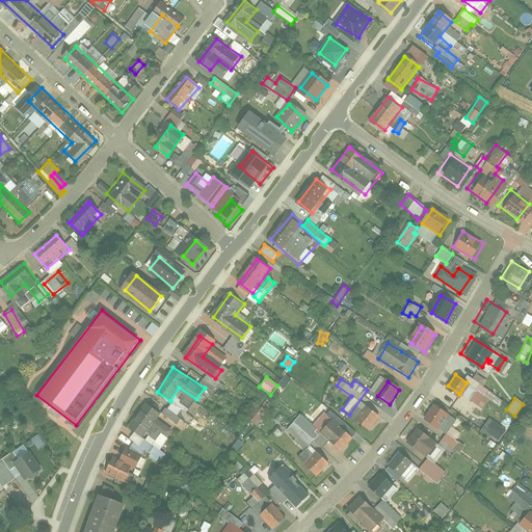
[(381,417),(361,400),(348,416),(369,432),(381,417)]
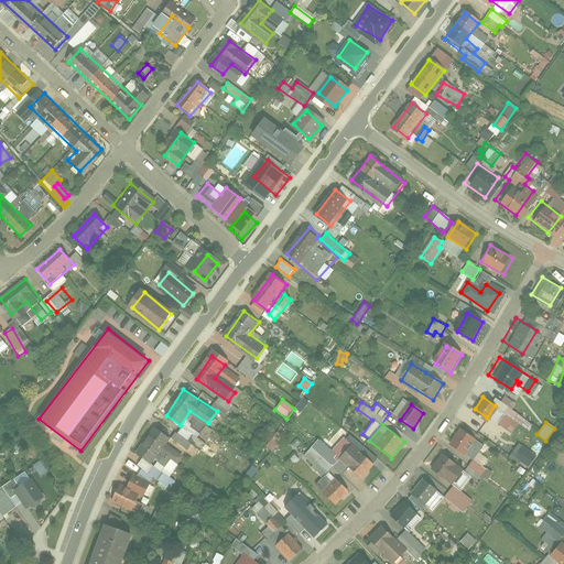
[(473,456),(484,441),(463,425),(452,441),(473,456)]
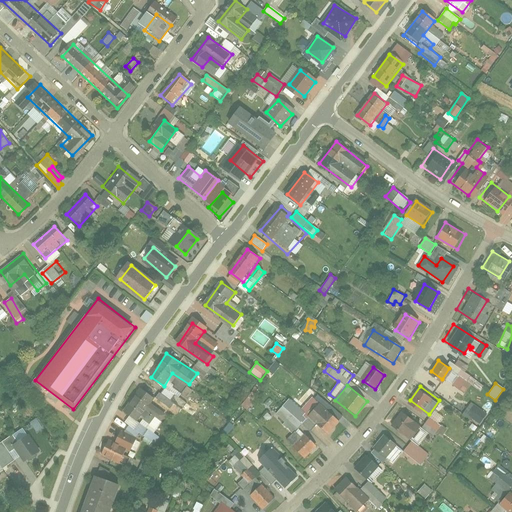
[(154,401),(141,390),(124,411),(137,421),(154,401)]
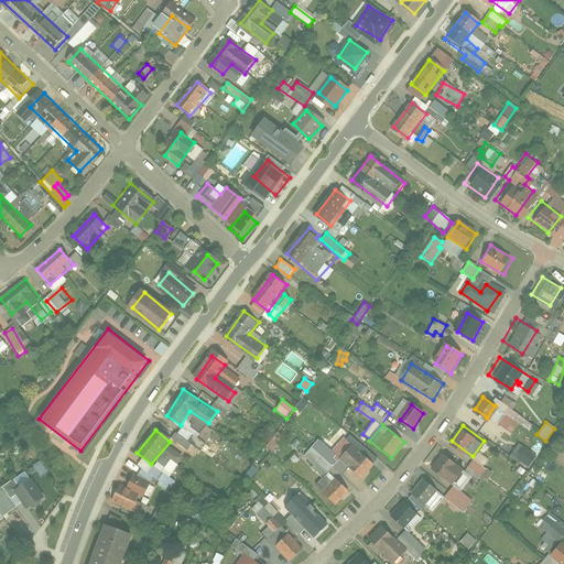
[(266,447),(272,453),(283,437),(277,432),(266,447)]
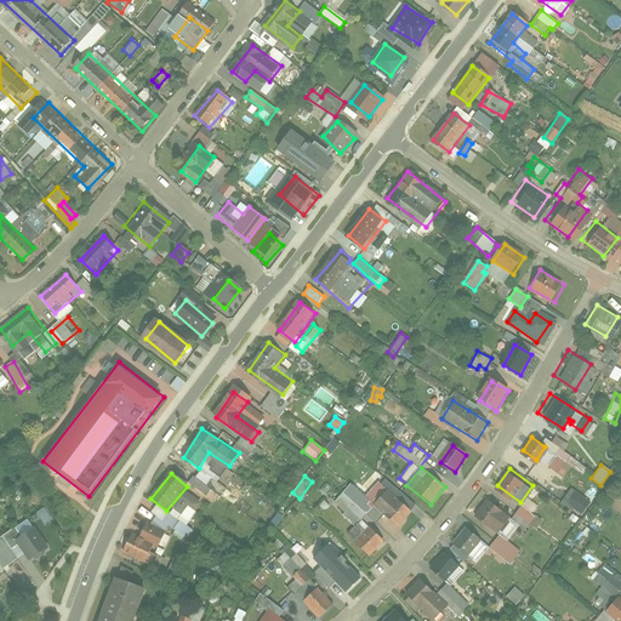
[(560,502),(580,516),(591,502),(570,488),(560,502)]
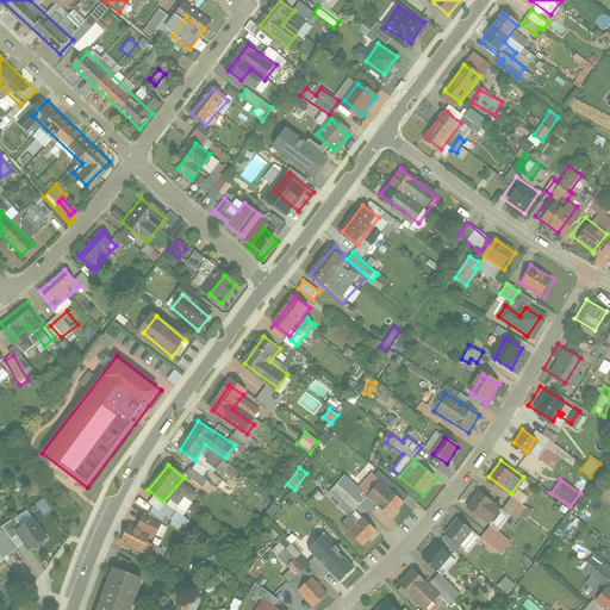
[(409,503),(390,484),(386,487),(373,500),(392,520),(409,503)]
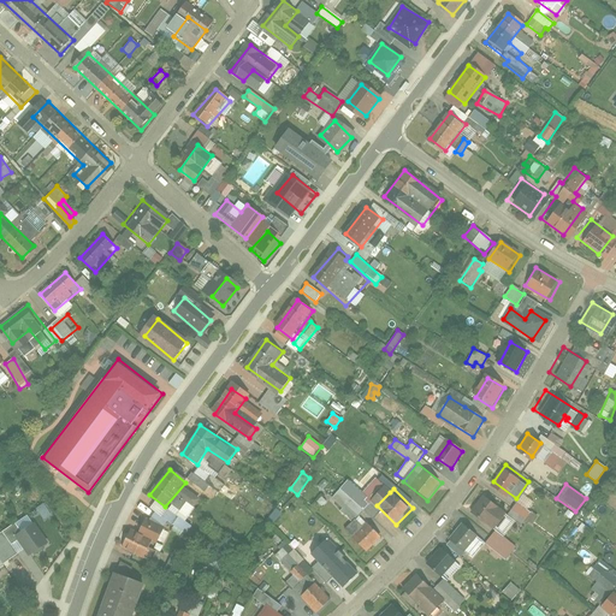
[(505,510),(481,492),(467,510),(492,528),(505,510)]
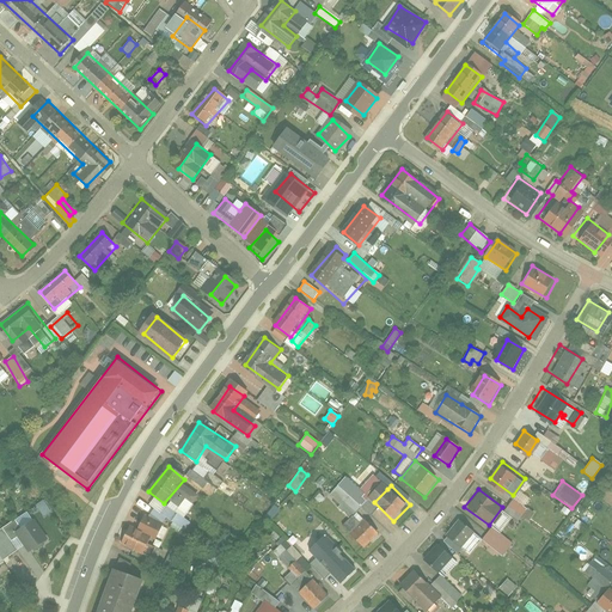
[(521,515),(528,520),(533,513),(512,499),(503,513),(518,521),(521,515)]
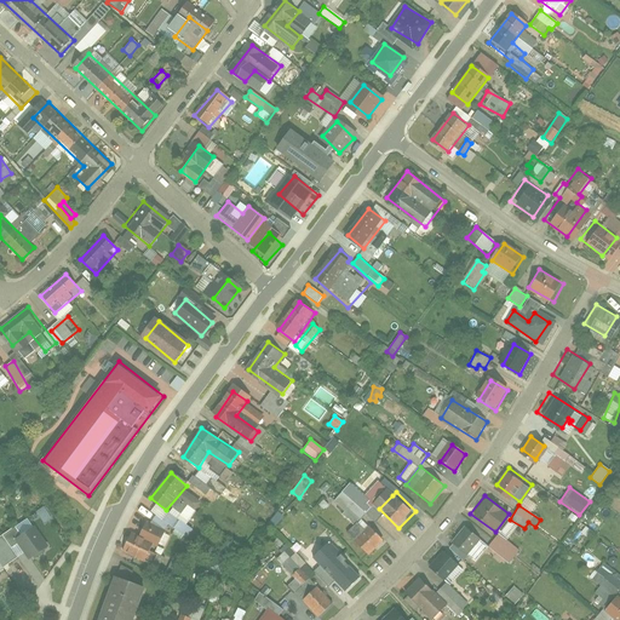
[(517,526),(507,518),(497,532),(506,539),(517,526)]
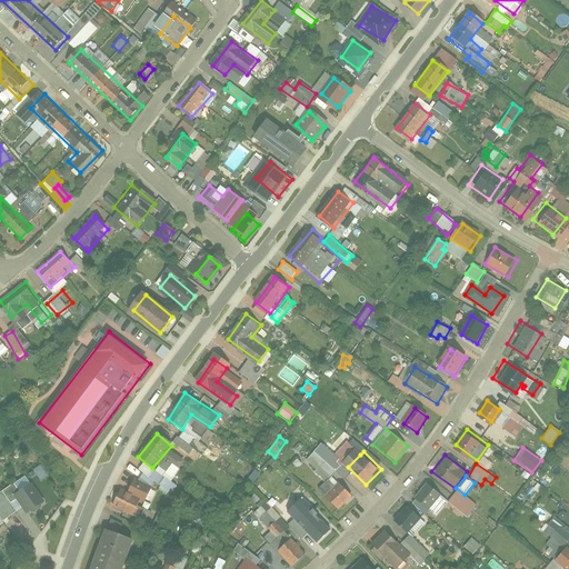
[(448,496),(427,480),(416,495),(437,511),(448,496)]
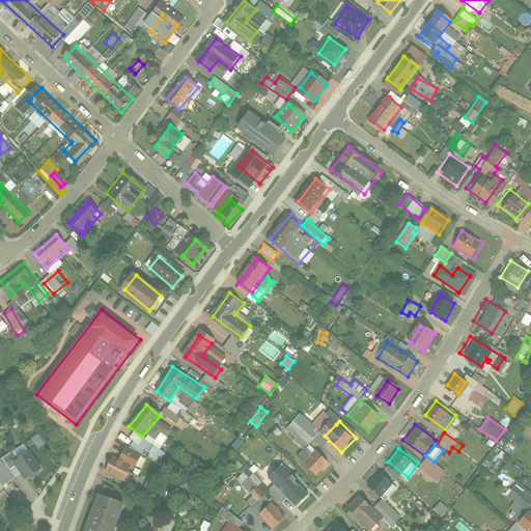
[(331,463),(317,450),(303,466),(317,478),(331,463)]
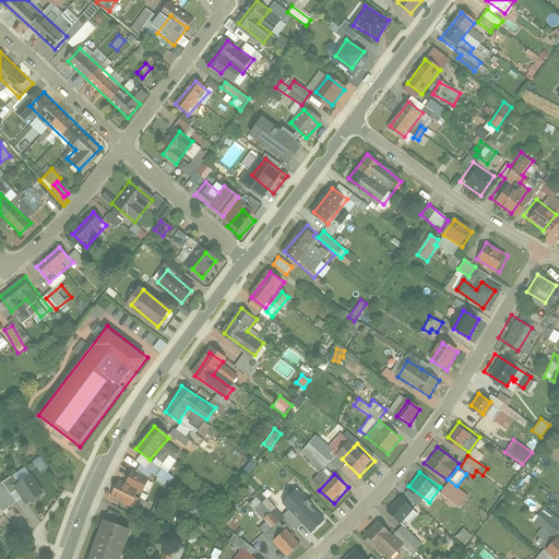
[(42,494),(31,477),(15,487),(27,504),(42,494)]
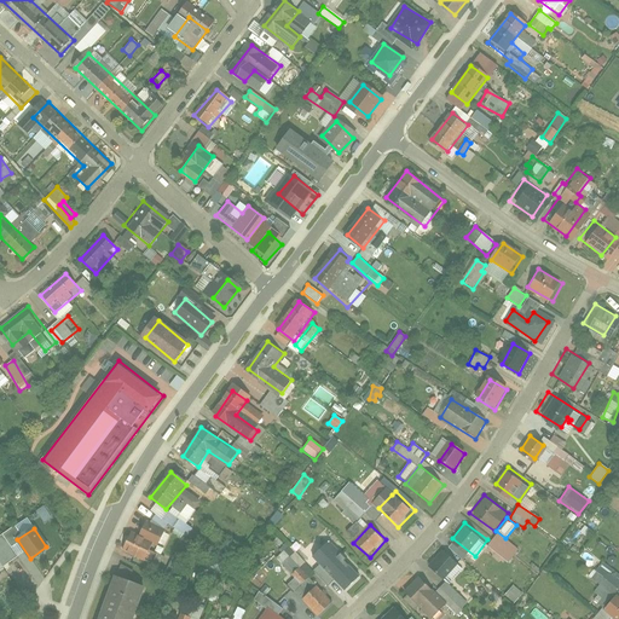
[(10,531),(0,536),(0,561),(3,565),(15,557),(10,549),(18,544),(10,531)]
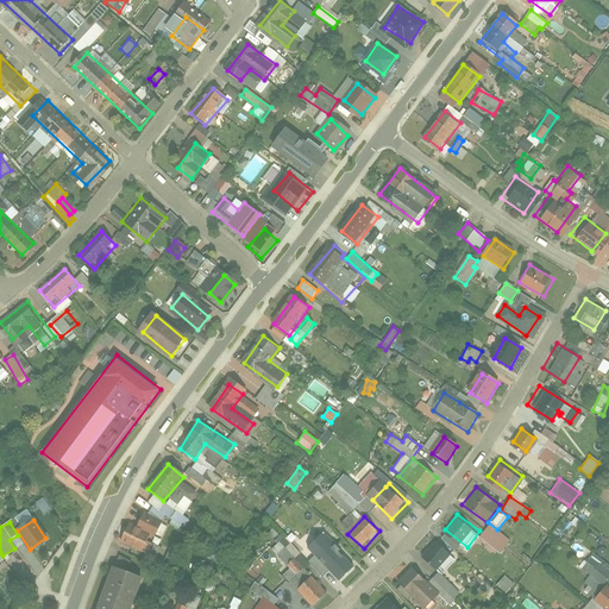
[(142,545),(149,531),(133,523),(127,538),(142,545)]
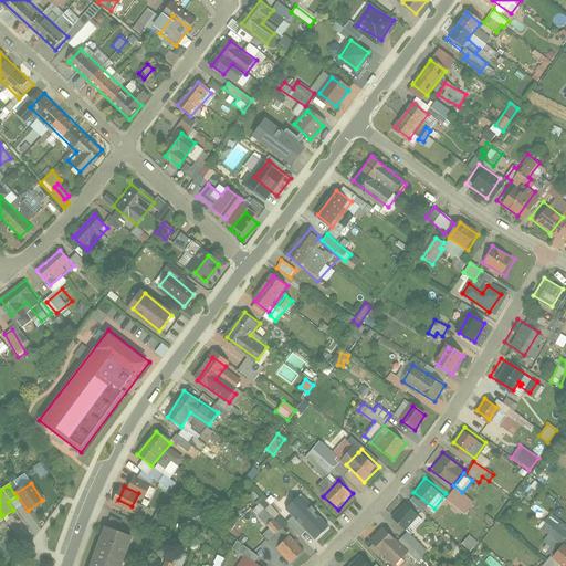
[(444,500),(463,515),(474,503),(454,488),(444,500)]
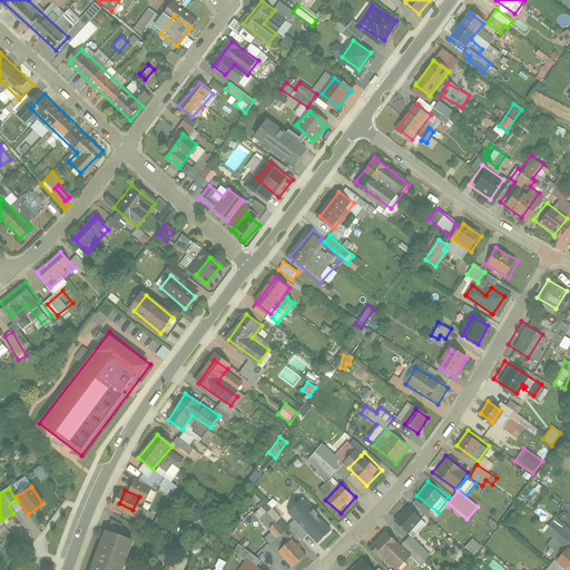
[(428,523),(410,507),(396,521),(413,538),(428,523)]
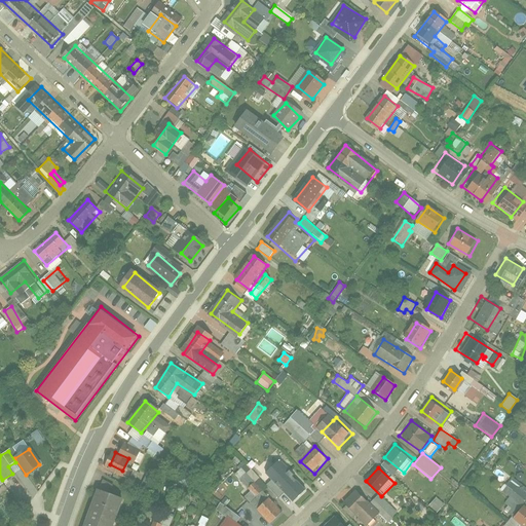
[(247,487),(258,478),(251,470),(246,474),(241,468),(235,474),(247,487)]
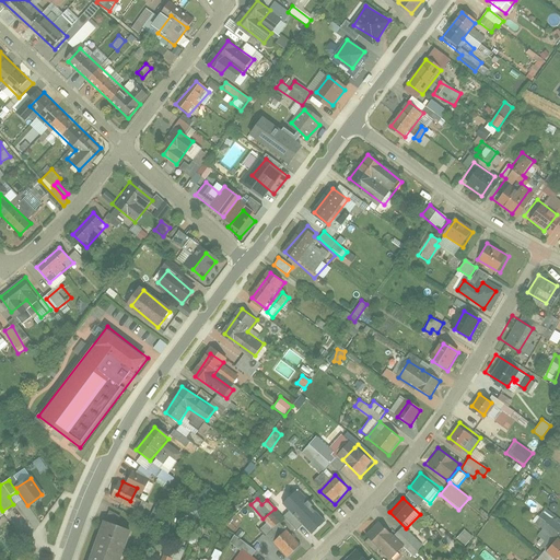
[(325,522),(310,506),(298,520),(313,535),(325,522)]
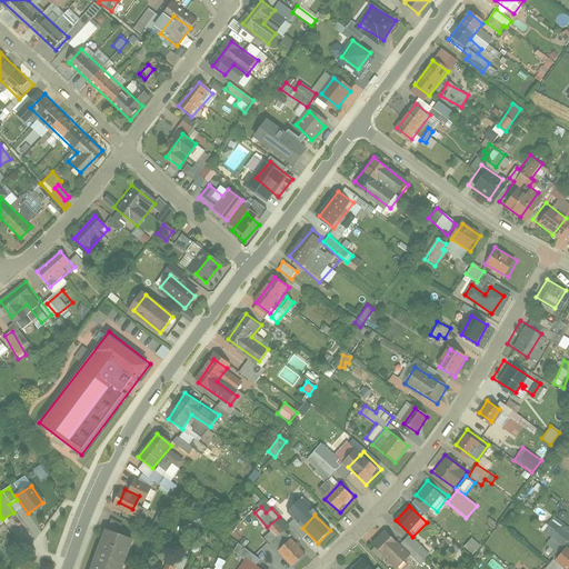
[(276,521),(268,527),(276,537),(282,531),(276,521)]
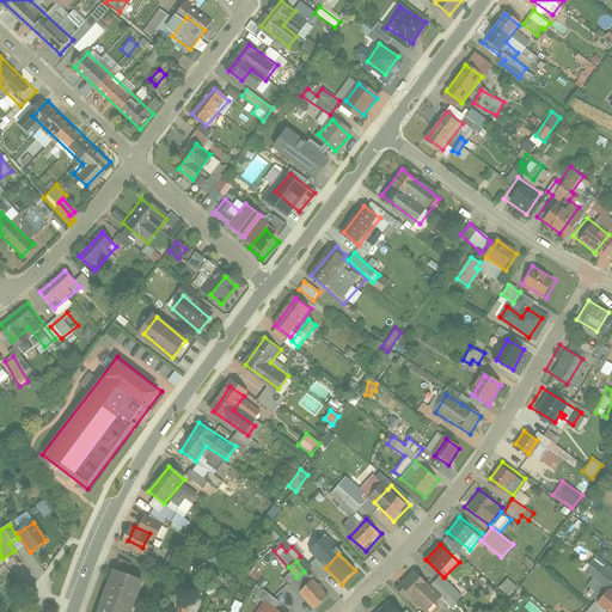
[(127,611),(140,576),(118,569),(103,611),(127,611)]
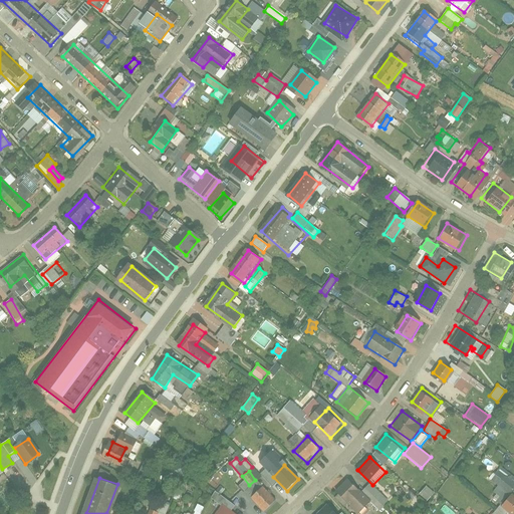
[(352,481),(337,496),(346,506),(362,491),(352,481)]
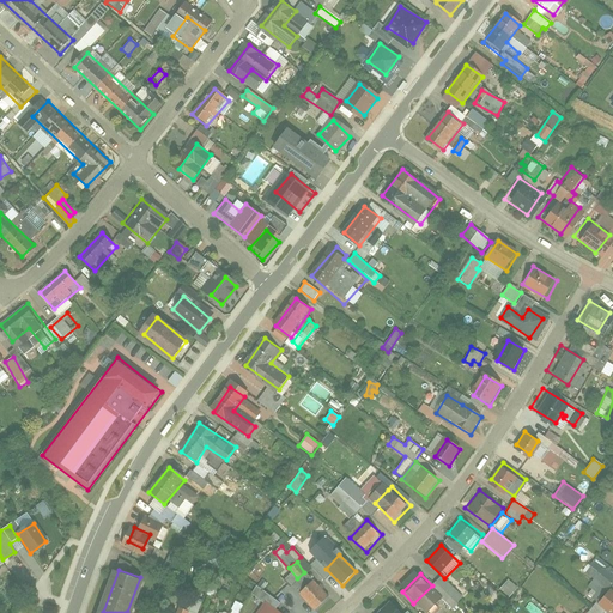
[(499,590),(510,598),(517,587),(507,580),(499,590)]
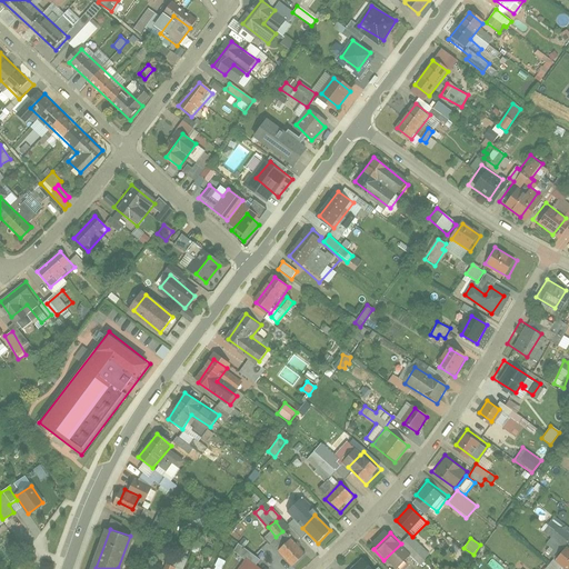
[(305,553),(289,539),(277,551),(293,567),(305,553)]
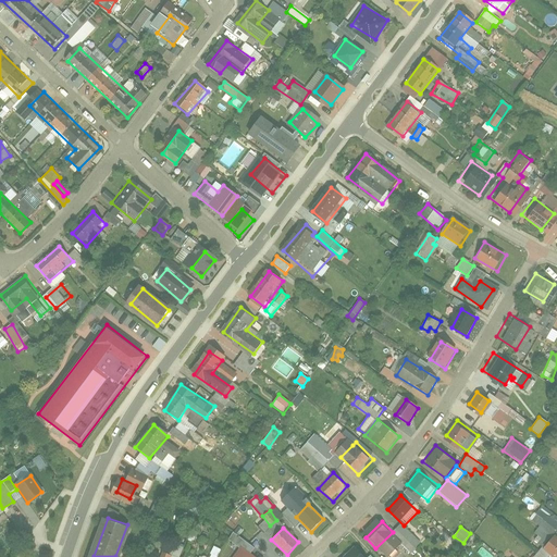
[(556,556),(556,535),(551,530),(537,544),(545,551),(553,556),(556,556)]
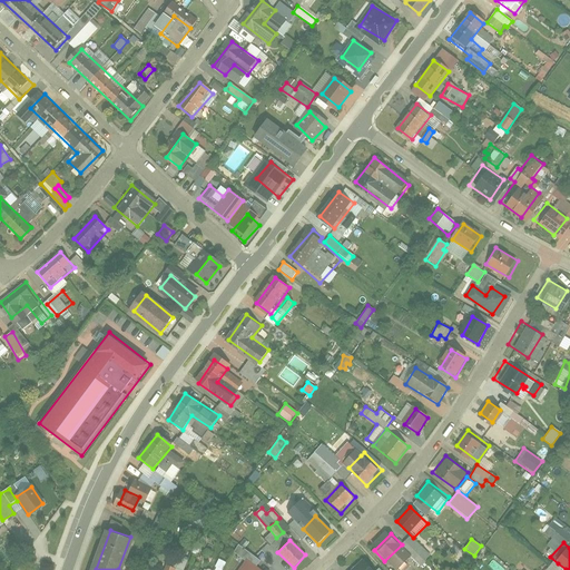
[(536,569),(551,569),(558,563),(550,557),(549,556),(536,569)]
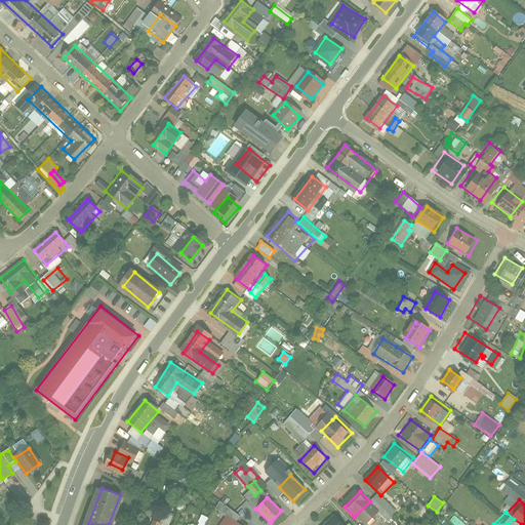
[(168,524),(170,516),(164,515),(162,524),(155,522),(154,524),(168,524)]
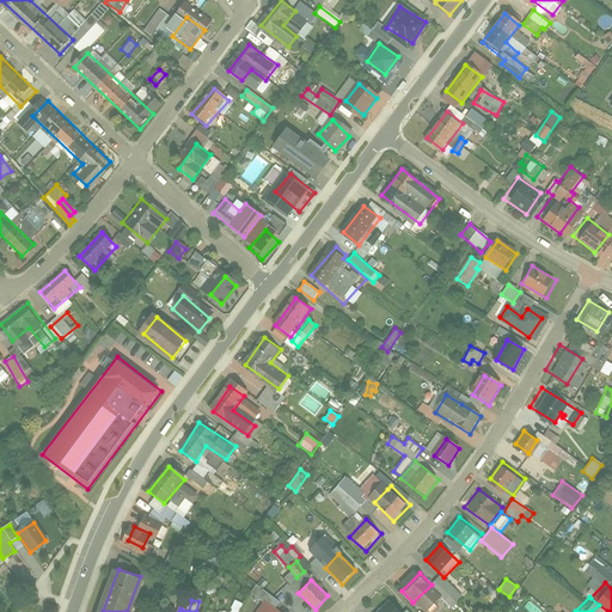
[(230,611),(238,611),(242,604),(234,601),(230,611)]
